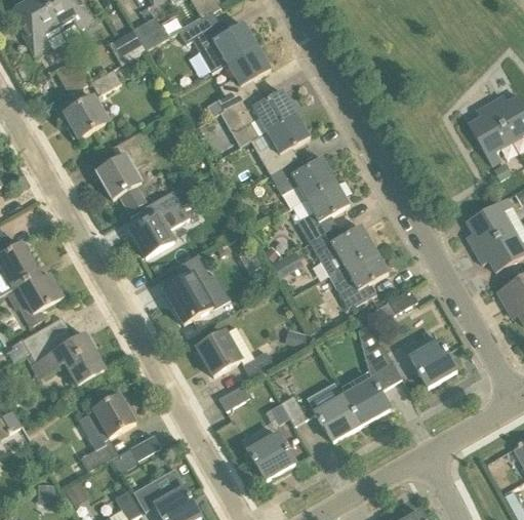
[(59,28),(43,0),(29,0),(27,1),(29,3),(13,11),(29,38),(27,39),(35,53),(50,44),(47,39),(61,30),(59,28)]
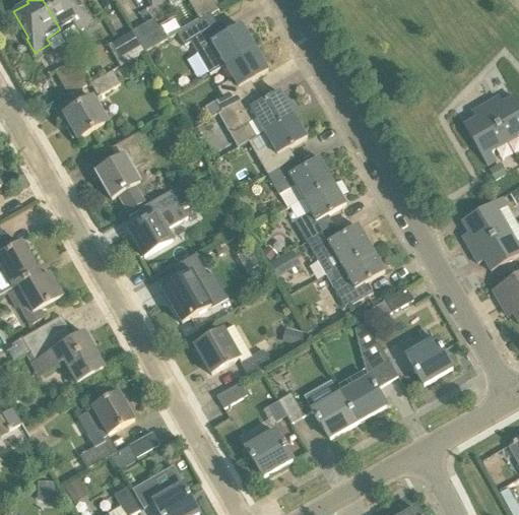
[(43,0),(59,27),(72,19),(77,27),(92,18),(84,5),(81,6),(77,0),(43,0)]
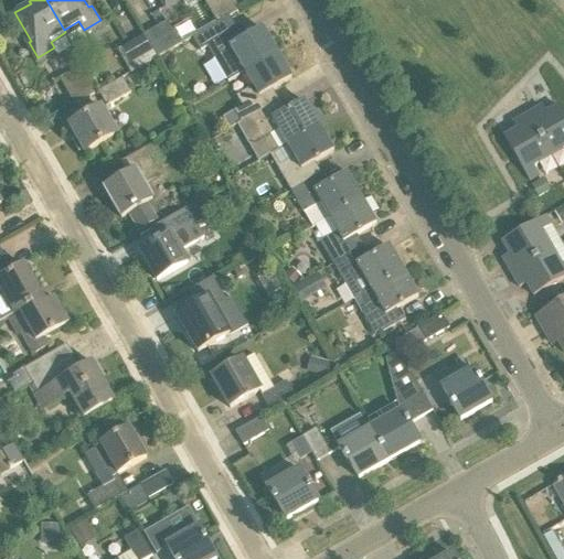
[(206,0),(217,19),(224,14),(240,6),(236,0),(206,0)]
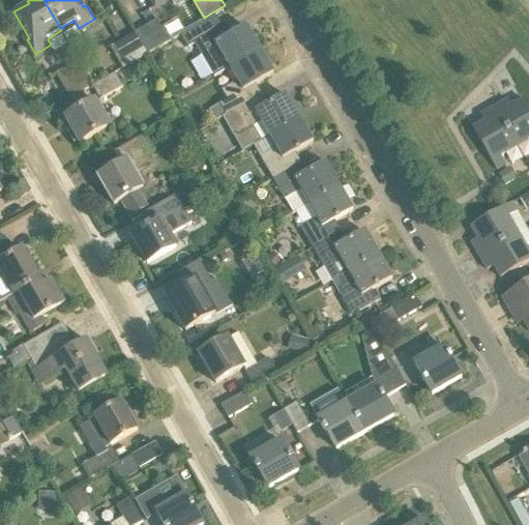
[(260,47),(246,23),(223,36),(210,13),(204,18),(180,31),(187,45),(195,40),(213,74),(230,64),(229,64),(260,47)]
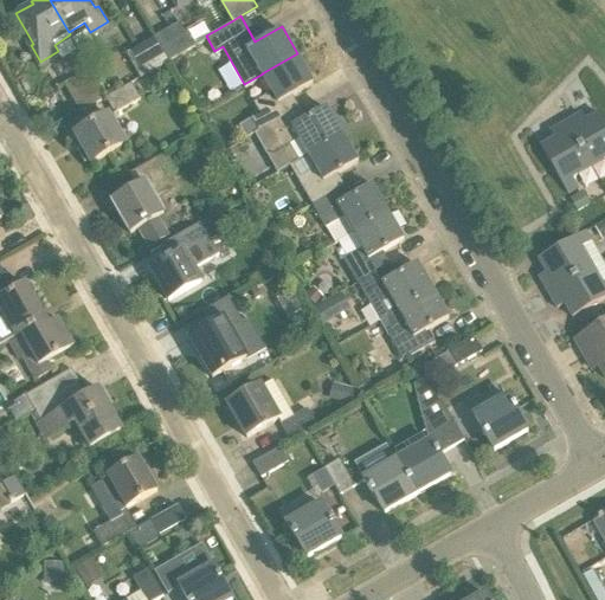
[(152,33),(166,58),(193,43),(179,19),(152,33)]
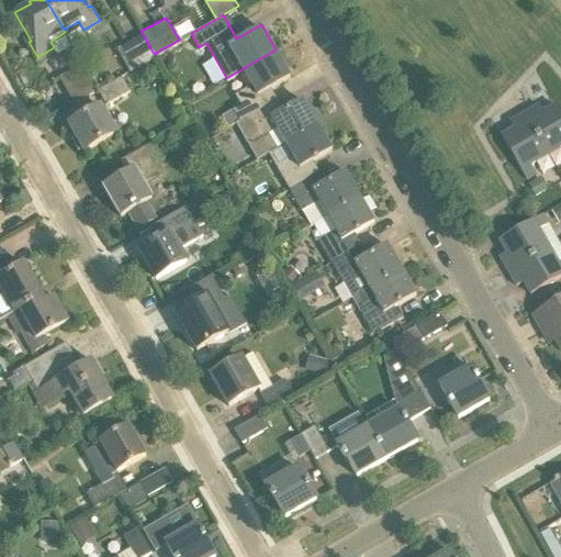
[(130,68),(154,54),(141,31),(116,45),(130,68)]
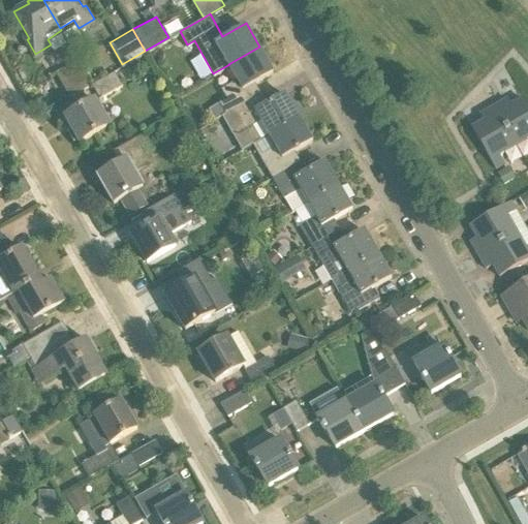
[(225,112),(255,94),(249,83),(273,69),(259,47),(228,64),(229,64),(237,76),(220,86),(226,96),(219,100),(225,112)]
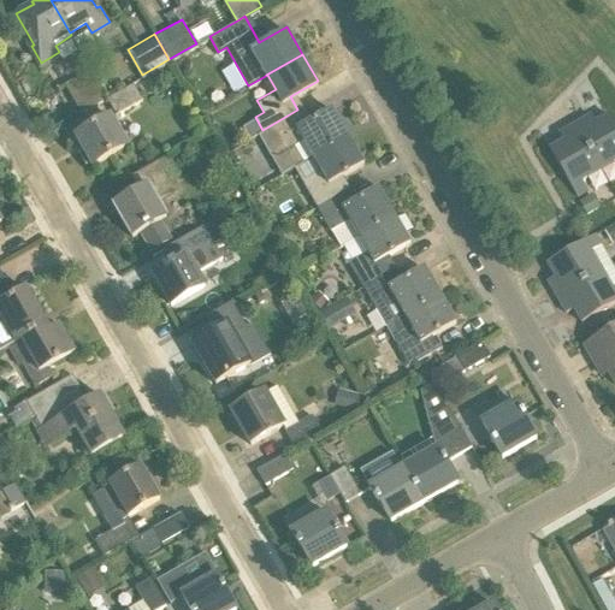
[(89,66),(64,81),(82,111),(106,96),(89,66)]
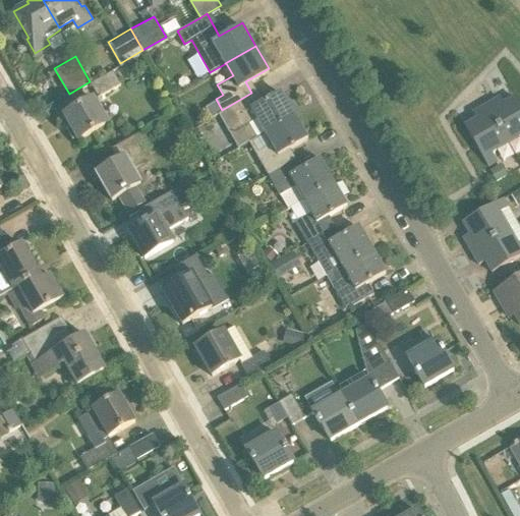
[(112,68),(90,81),(98,94),(120,81),(112,68)]
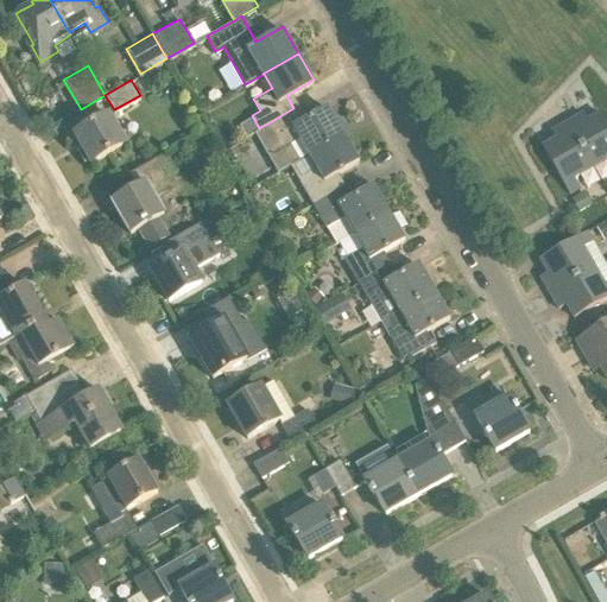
[(308,152),(343,132),(328,105),(301,120),(293,108),(259,128),(255,130),(278,169),(308,152)]
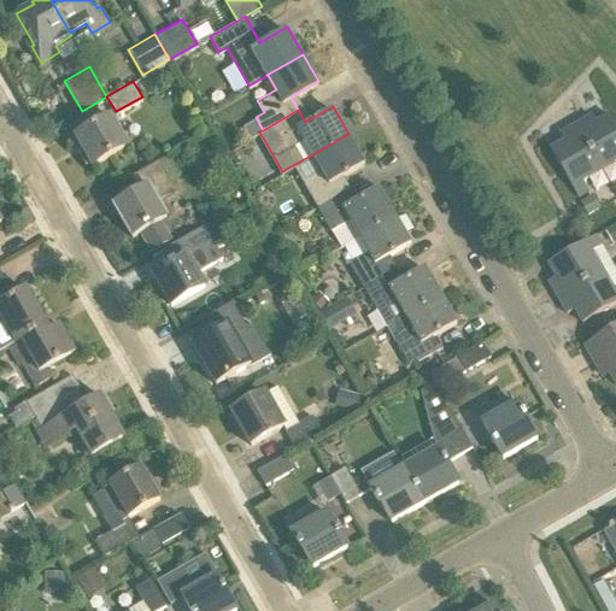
[(575,121),(602,165),(615,156),(615,122),(609,111),(596,118),(591,111),(575,121)]
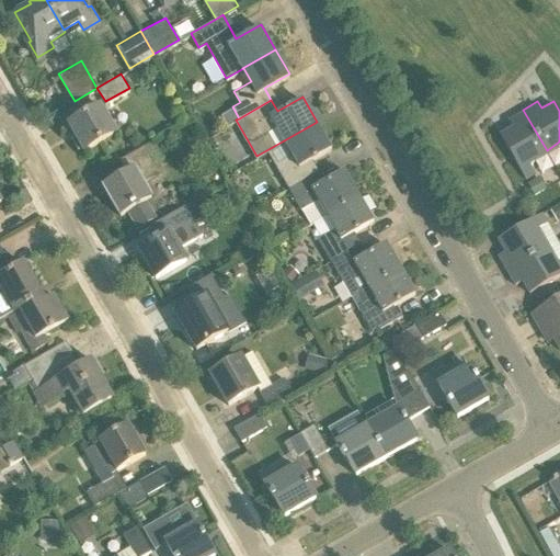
[(101,102),(68,122),(83,148),(116,129),(101,102)]
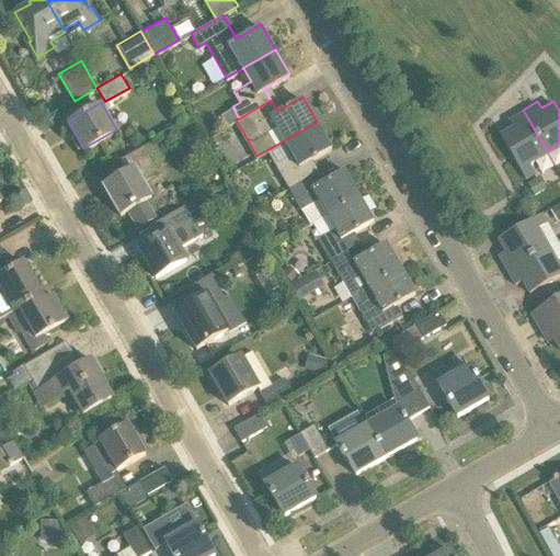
[(523,110),(509,118),(512,125),(500,133),(525,176),(534,170),(528,161),(547,150),(523,110)]
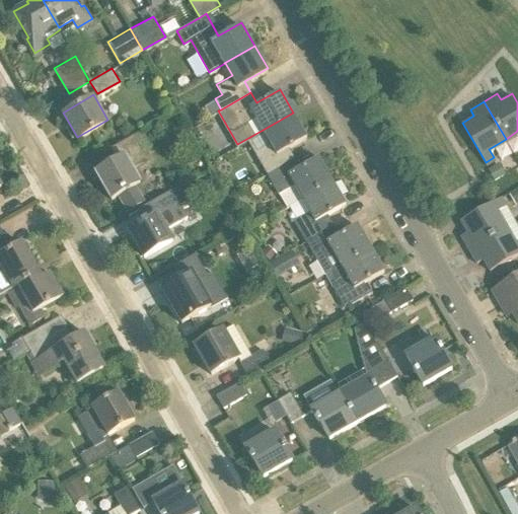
[(289,158),(283,148),(306,135),(293,113),(263,130),(271,143),(255,152),(267,171),(289,158)]
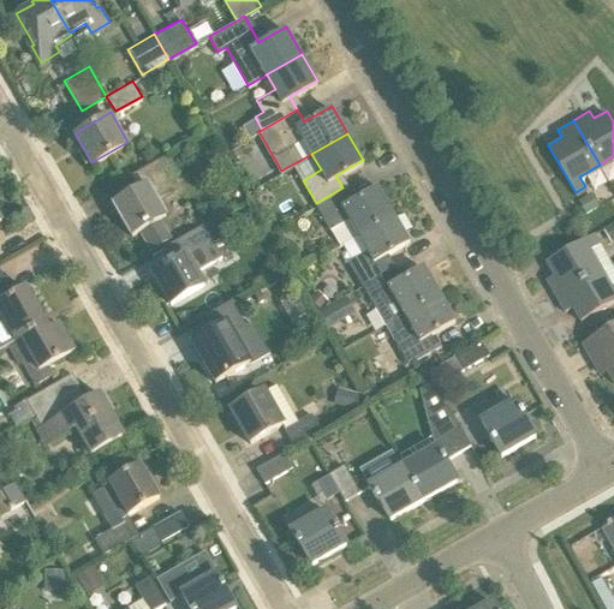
[(160,216),(165,214),(155,196),(174,185),(168,175),(179,169),(168,150),(131,173),(138,187),(113,202),(131,233),(141,228),(150,246),(171,234),(160,216)]
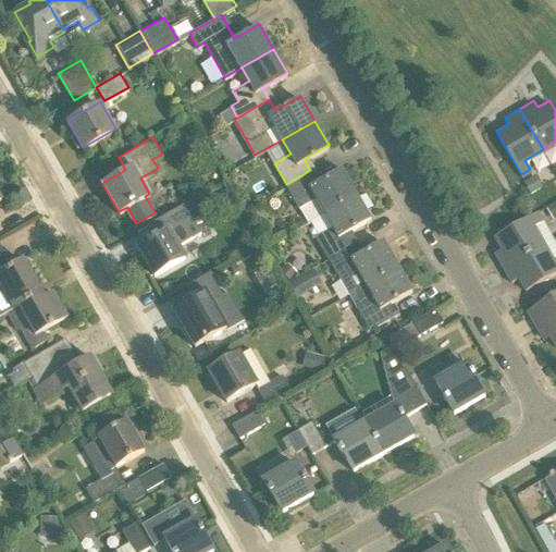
[(316,197),(323,211),(356,193),(342,168),(317,182),(310,170),(286,184),(298,207),(316,197)]
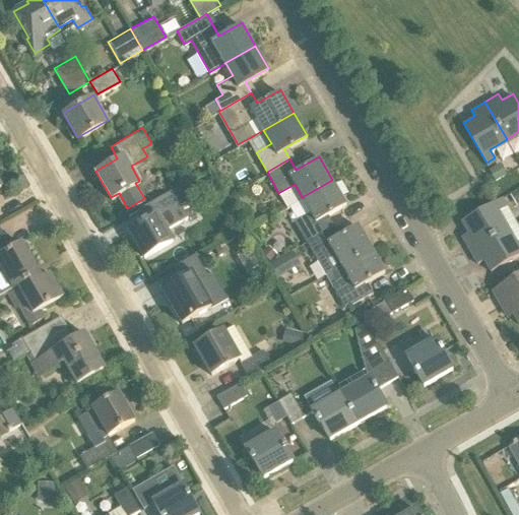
[(495,178),(507,171),(500,159),(489,166),(495,178)]
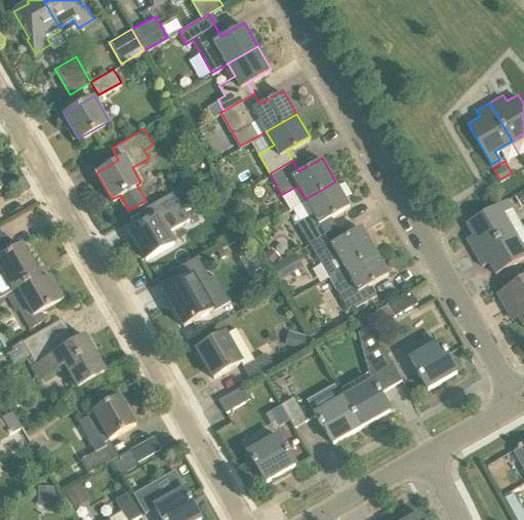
[(310,242),(332,229),(326,217),(349,204),(335,182),(305,199),(313,212),(297,222),(310,242)]
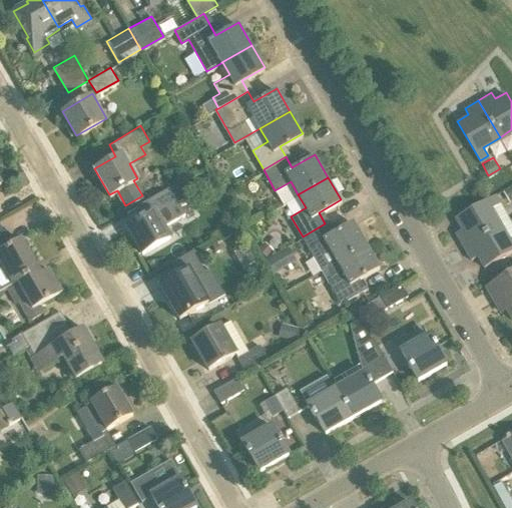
[(511,195),(511,180),(506,185),(502,187),(508,198),(511,195)]
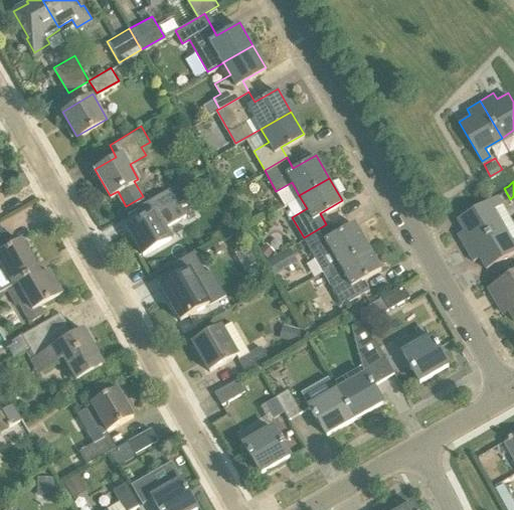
[(171,237),(163,224),(185,212),(179,200),(170,186),(145,200),(152,212),(128,226),(143,251),(171,237)]
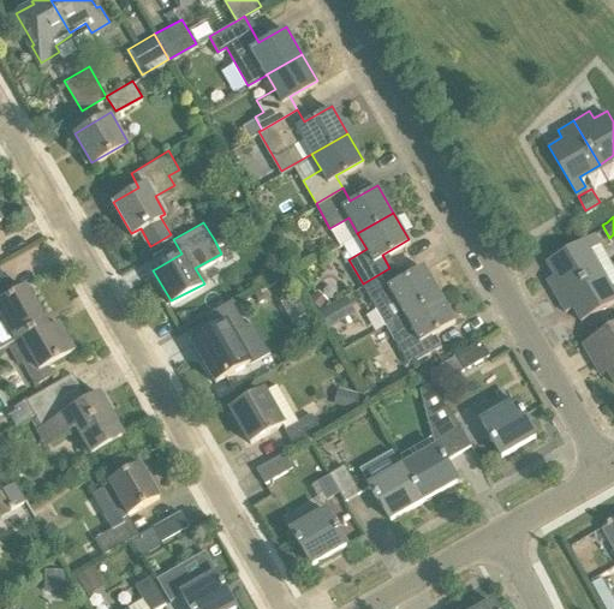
[(594,231),(546,258),(554,272),(547,276),(555,292),(610,261),(594,231)]
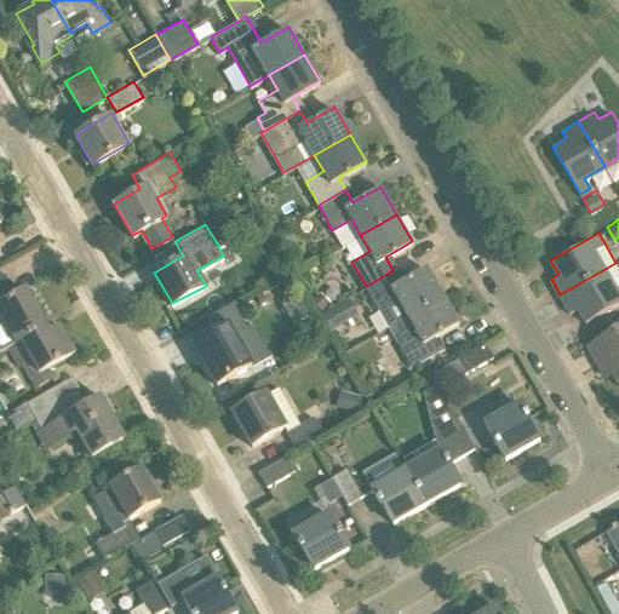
[(560,294),(569,311),(577,307),(585,320),(618,300),(618,268),(615,263),(560,294)]
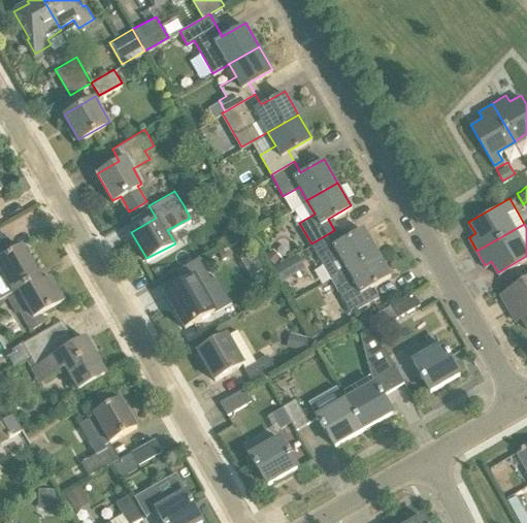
[(376,251),(363,227),(340,240),(334,230),(311,243),(323,264),(330,276),(376,251)]
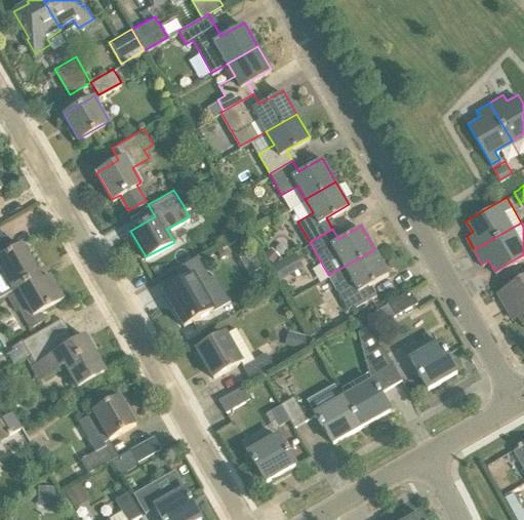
[(12,288),(39,273),(23,243),(15,247),(7,234),(5,235),(0,227),(0,269),(1,269),(12,288)]
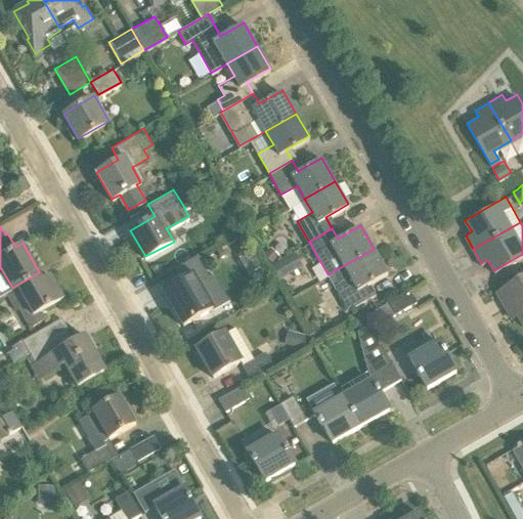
[(271,259),(278,253),(270,244),(263,251),(271,259)]
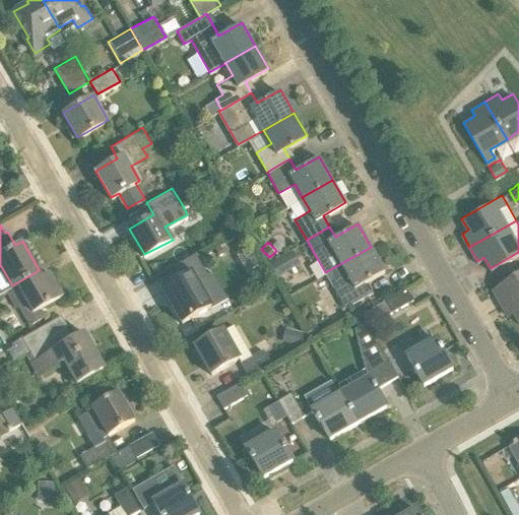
[(384,269),(371,247),(325,272),(333,285),(344,306),(368,294),(362,282),(384,269)]
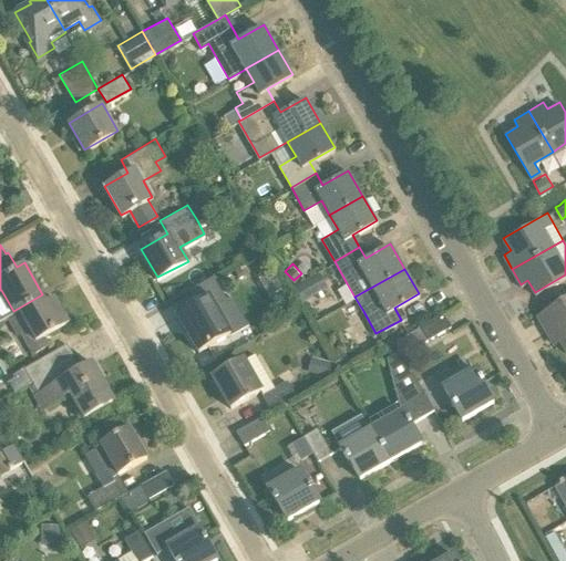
[(301,298),(328,284),(320,270),(295,284),(301,298)]
